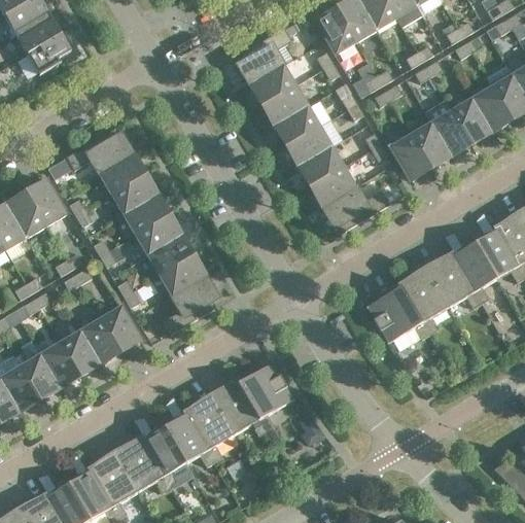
[(0,0),(0,4),(6,14),(30,0),(0,0)]
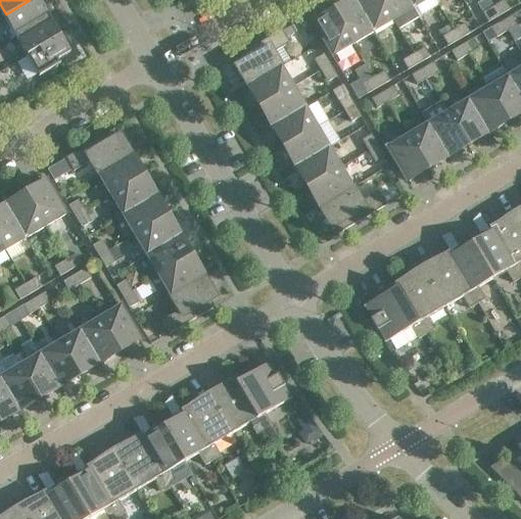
[(51,13),(43,0),(30,0),(6,14),(17,34),(51,13)]
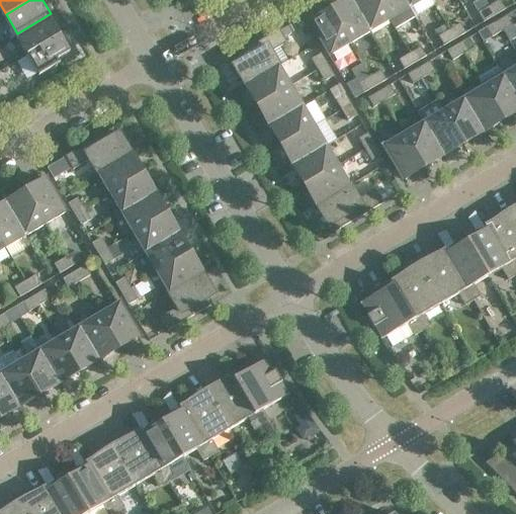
[(371,28),(354,0),(344,0),(343,1),(342,0),(332,7),(351,40),(371,28)]
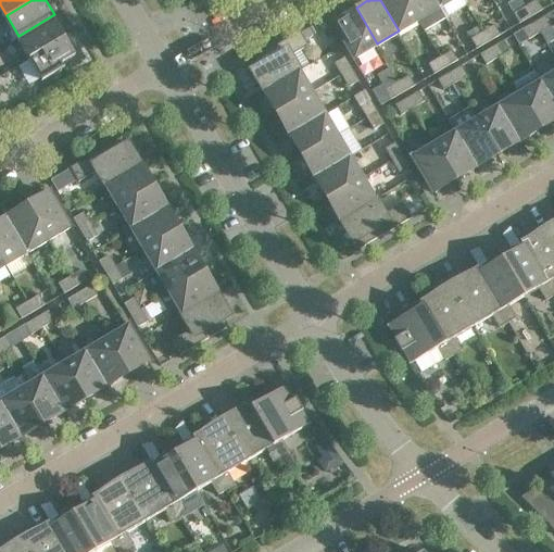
[(419,19),(408,0),(380,0),(399,30),(419,19)]
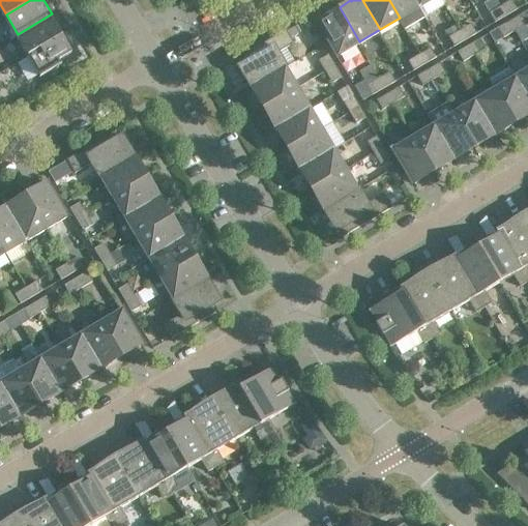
[(420,5),(417,0),(389,0),(400,18),(420,5)]
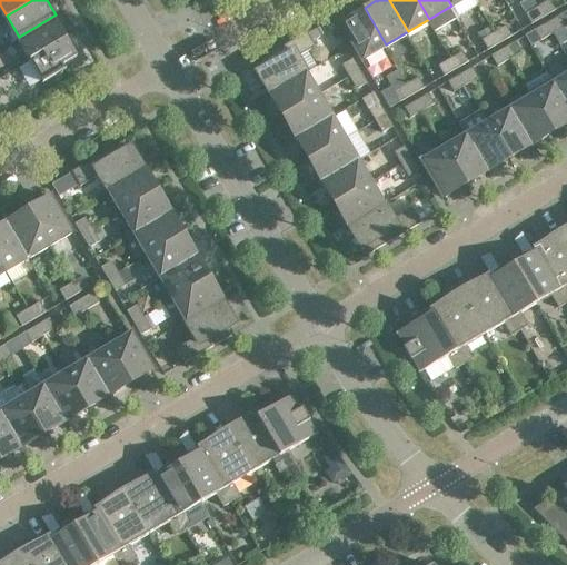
[(545,0),(538,3),(545,13),(557,7),(553,0),(545,0)]
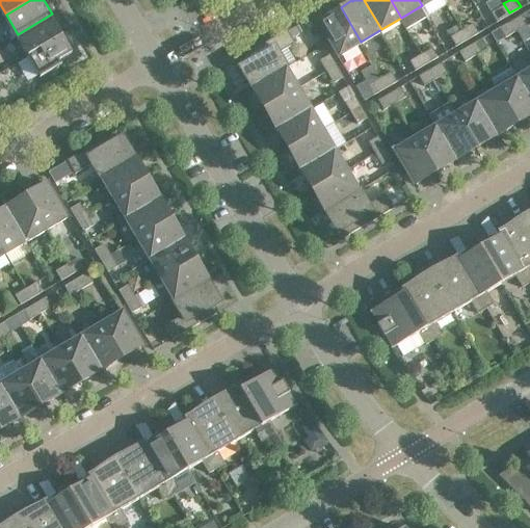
[(509,12),(503,3),(493,10),(498,20),(509,12)]
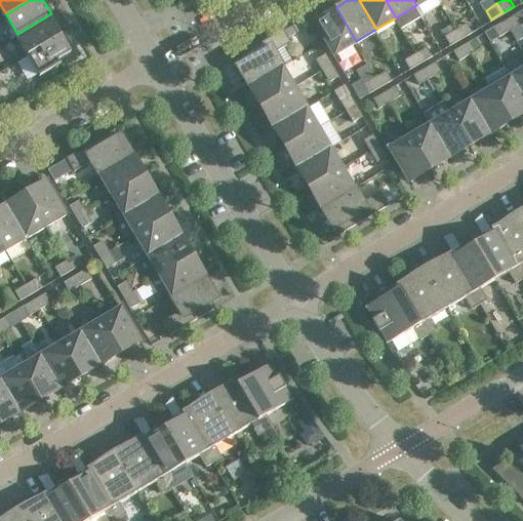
[(356,41),(336,7),(324,13),(325,14),(315,21),(335,53),(356,41)]
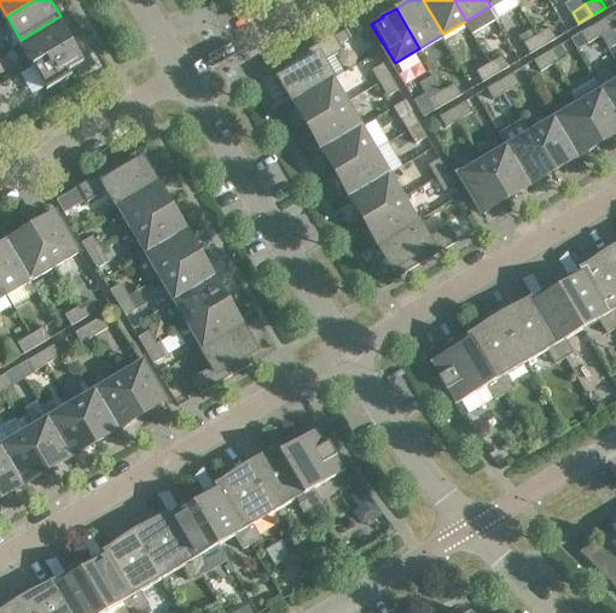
[(615,24),(609,13),(596,22),(602,33),(615,24)]
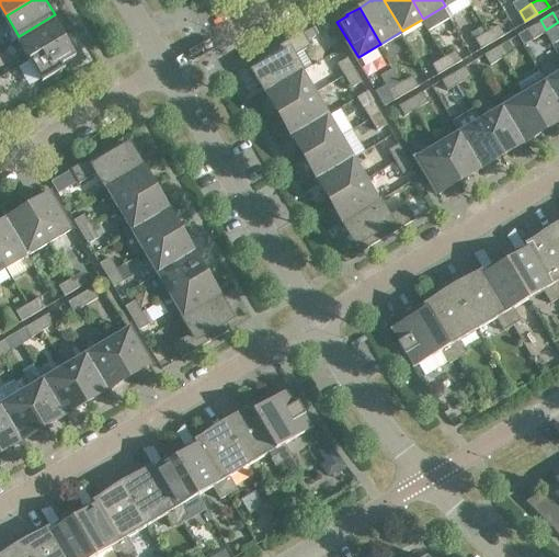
[(67,35),(55,14),(19,36),(31,56),(67,35)]
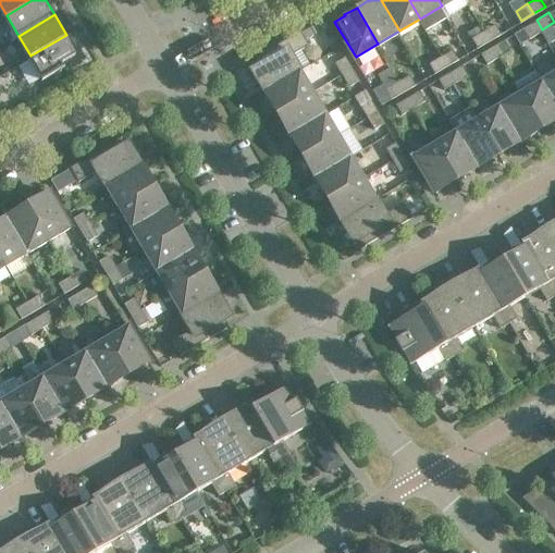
[(542,29),(537,20),(525,26),(531,36),(542,29)]
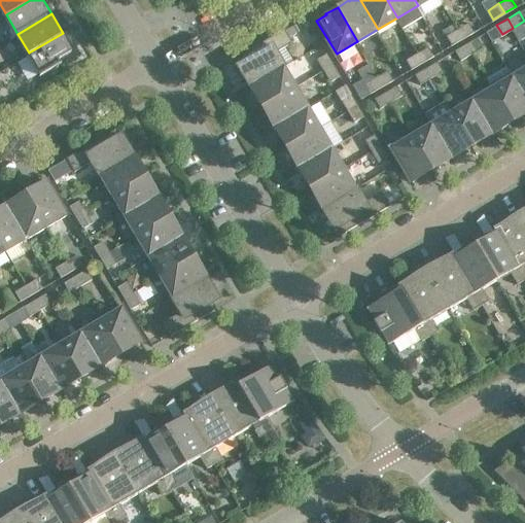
[(302,20),(287,28),(291,35),(306,26),(302,20)]
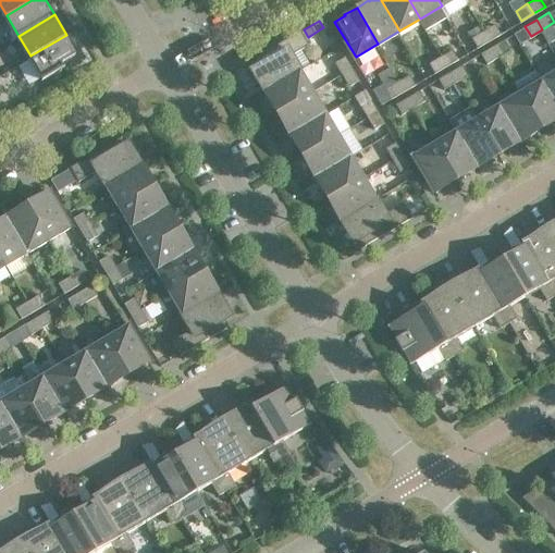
[(496,22),(484,28),(491,39),(503,32),(496,22)]
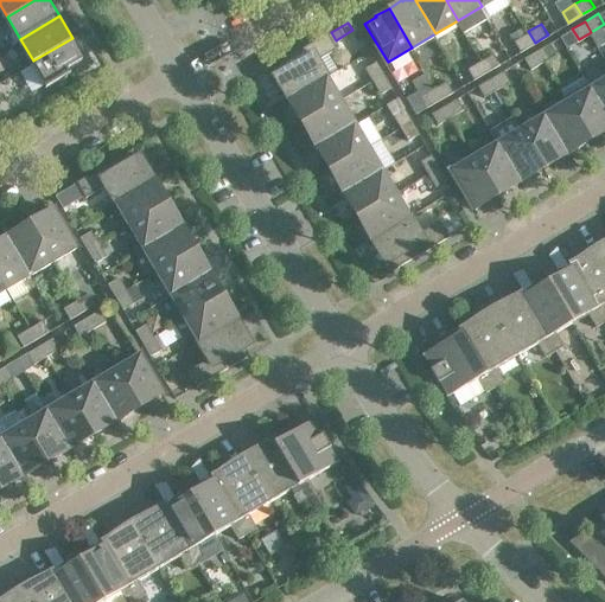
[(331,32),(329,31),(279,61),(282,69),(275,74),(276,74),(282,88),(284,87),(290,97),(329,75),(319,58),(338,46),(336,40),(331,32)]
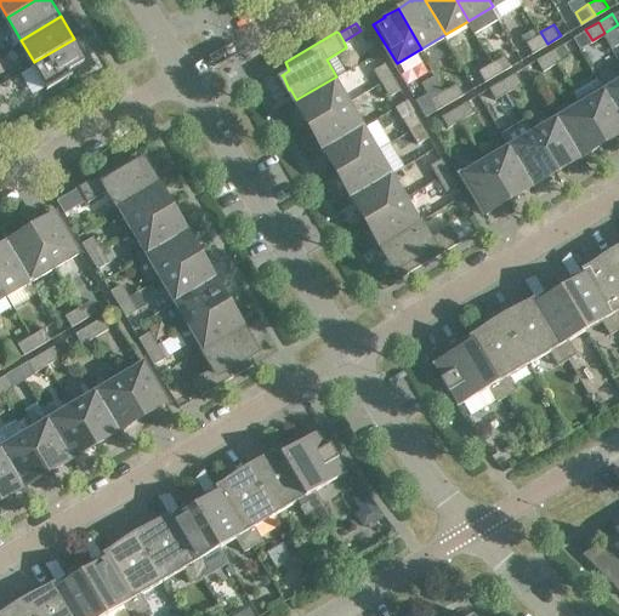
[(547,44),(540,32),(527,40),(534,51),(547,44)]
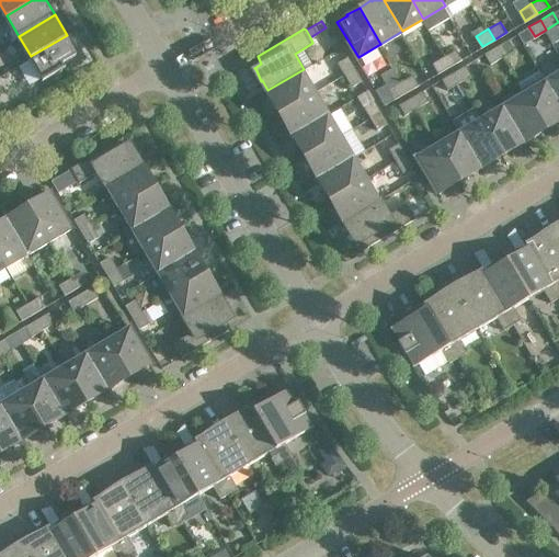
[(77,53),(67,35),(31,56),(44,79),(66,65),(64,60),(77,53)]
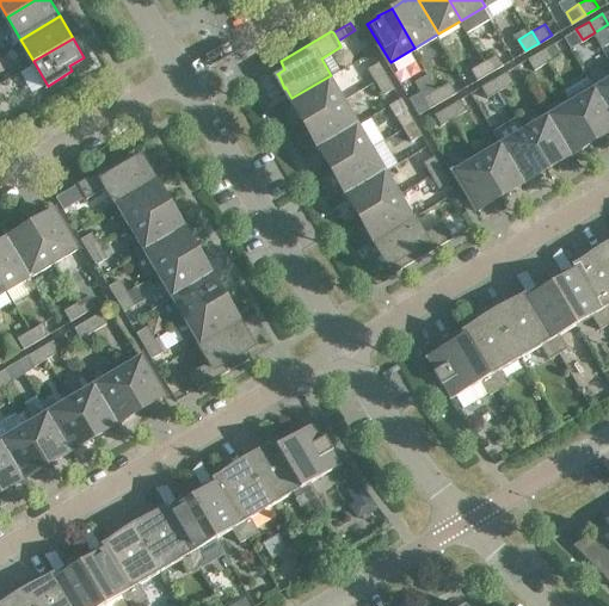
[(561,53),(555,41),(542,49),(548,60),(561,53)]
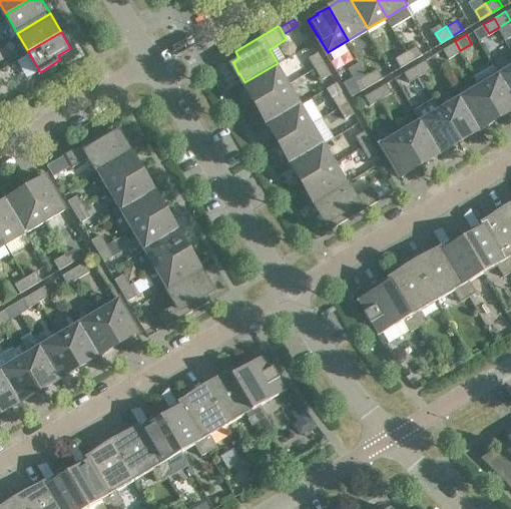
[(460,50),(455,41),(444,47),(449,57),(460,50)]
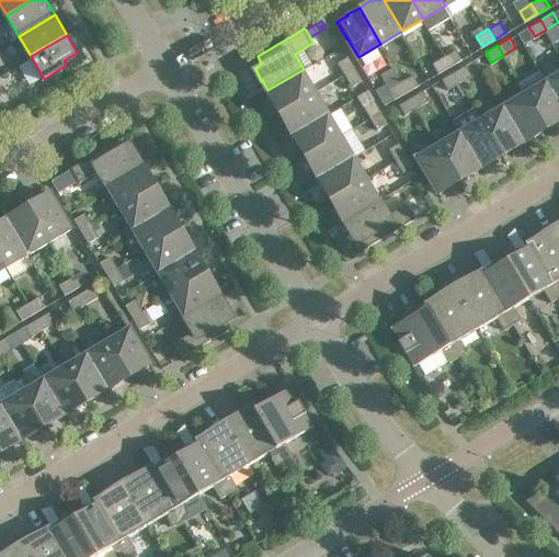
[(457,47),(445,55),(451,65),(463,57),(457,47)]
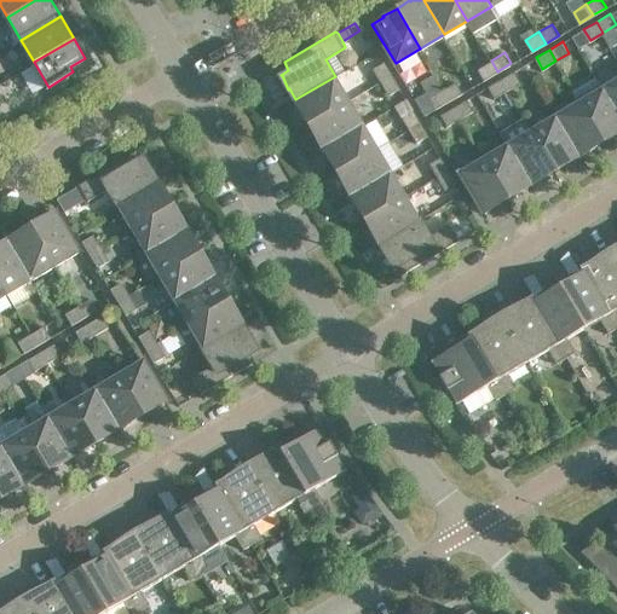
[(393,74),(385,61),(374,67),(381,80),(393,74)]
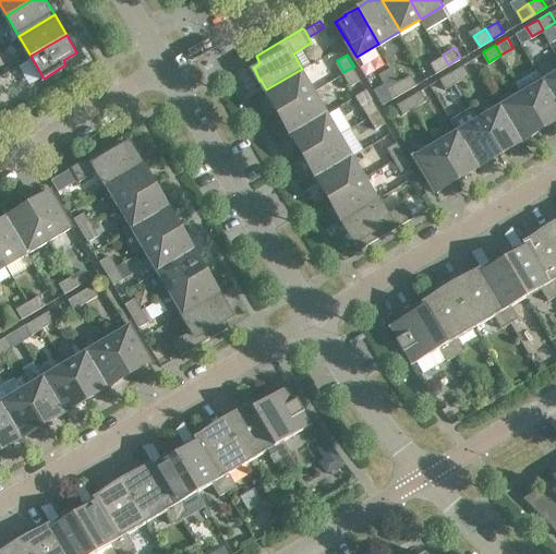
[(448,64),(443,55),(431,61),(437,71),(448,64)]
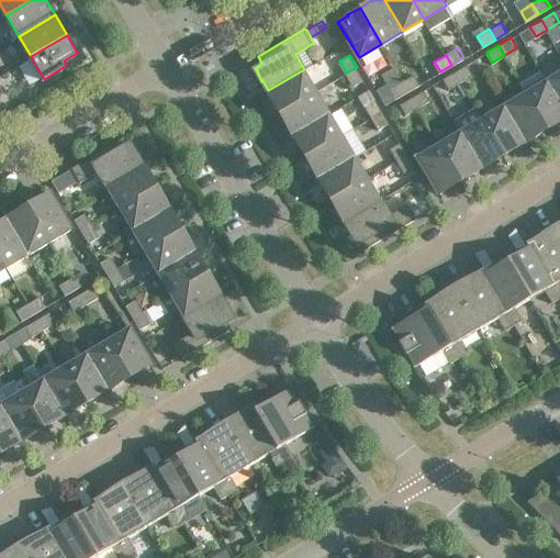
[(473,74),(467,64),(456,70),(461,80),(473,74)]
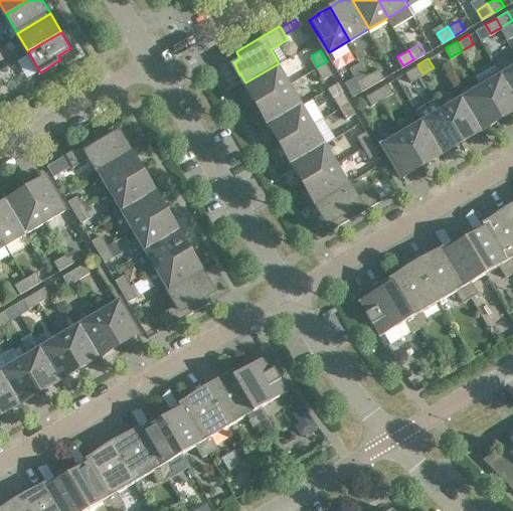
[(333,72),(327,61),(317,66),(324,77),(333,72)]
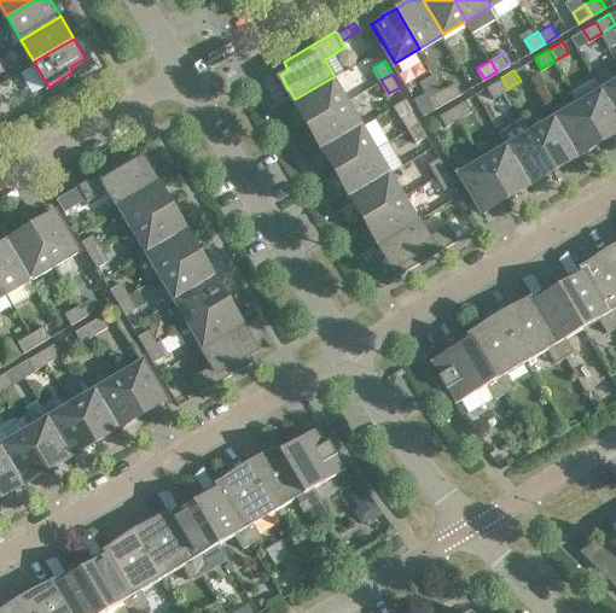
[(348,99),(335,76),(295,99),(301,110),(300,110),(309,123),(348,99)]
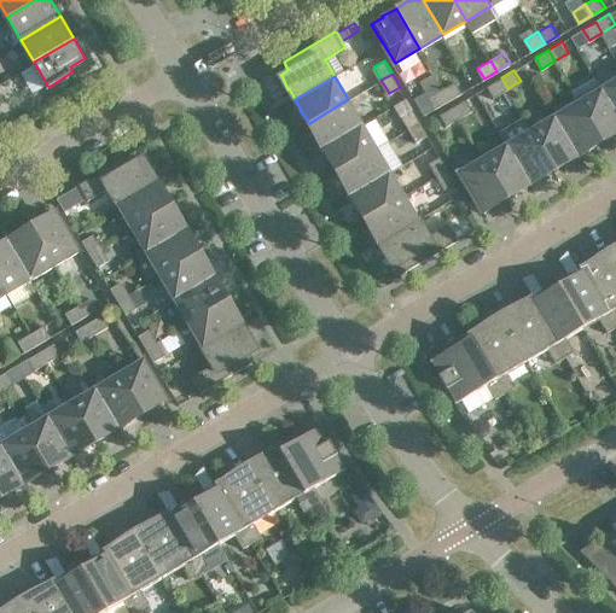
[(507,88),(501,77),(488,86),(494,97),(507,88)]
